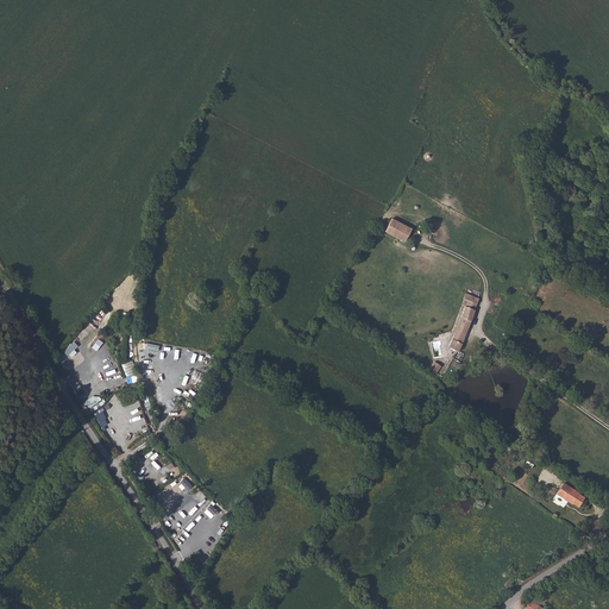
[(410,232),(391,220),(384,233),(403,245),(410,232)]
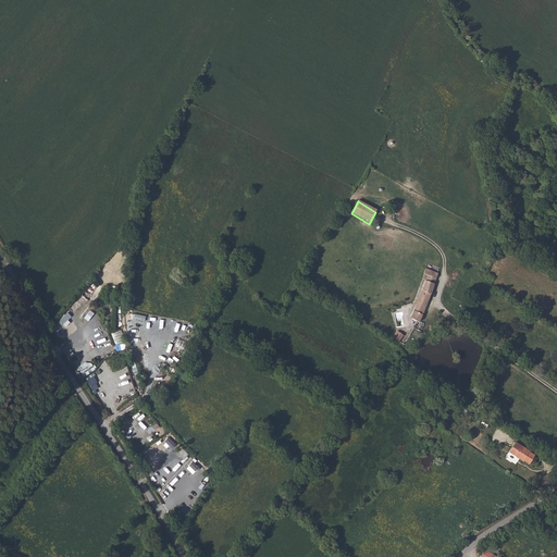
[(430,294),(437,275),(437,273),(426,269),(424,272),(428,274),(426,279),(423,286),(422,289),(430,294)]
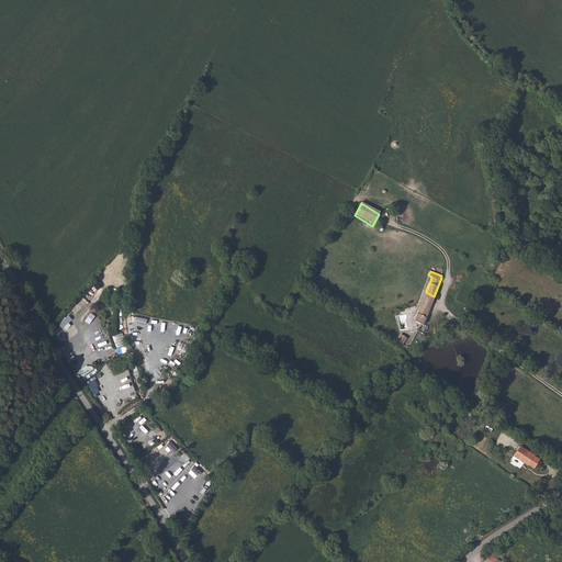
[(423,325),(434,296),(426,292),(414,319),(423,325)]
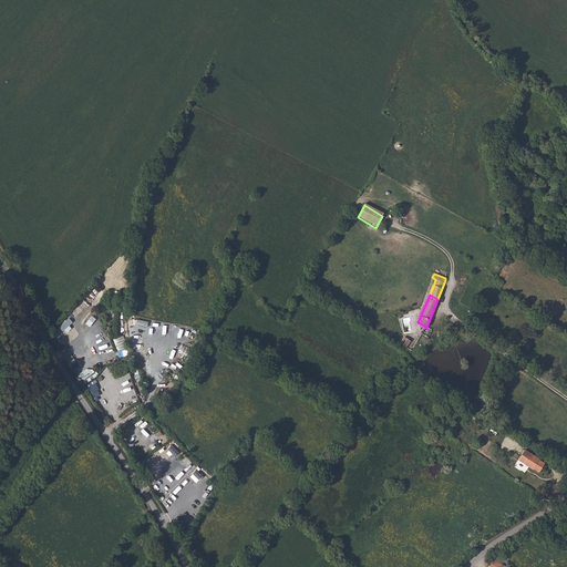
[(94,329),(91,332),(95,336),(99,332),(98,331),(103,326),(93,316),(86,321),(94,329)]
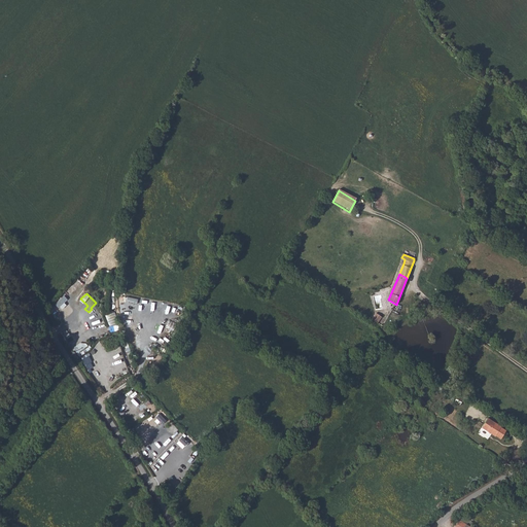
[(61,300),(56,305),(61,310),(66,305),(61,300)]
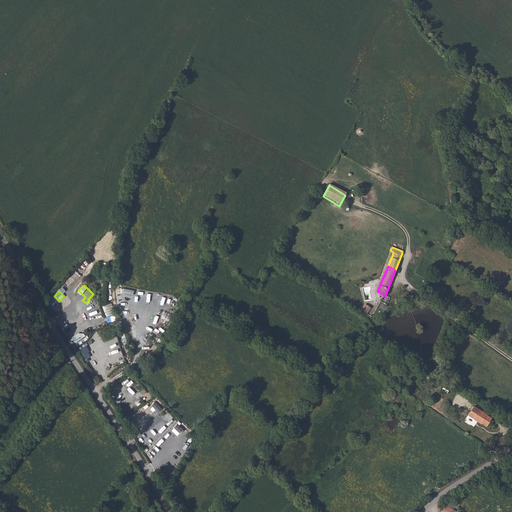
[(93,299),(85,303),(89,310),(96,306),(93,299)]
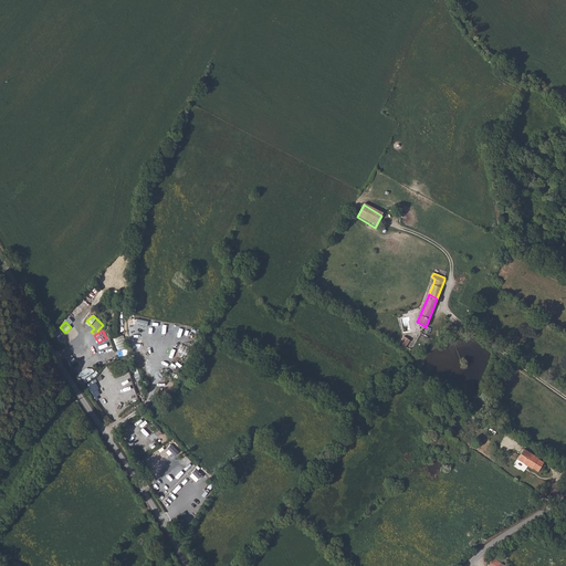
[(405,346),(408,343),(408,339),(402,336),(398,343),(405,346)]
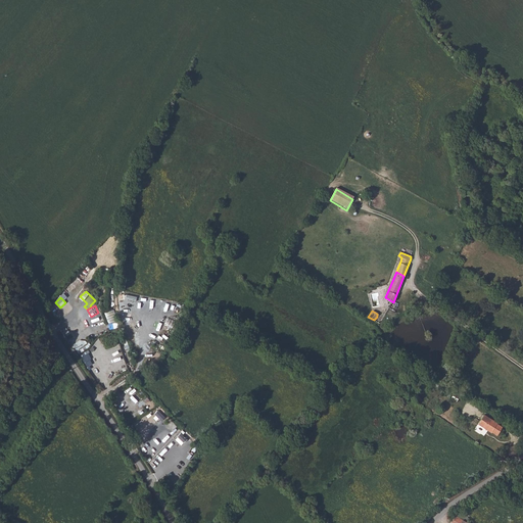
[(67,326),(61,330),(66,336),(72,332),(67,326)]
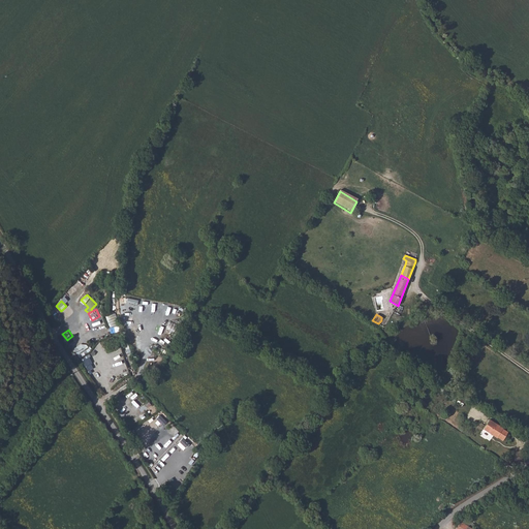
[(73,348),(80,358),(91,349),(84,339),(87,337),(83,332),(76,336),(82,343),(73,348)]
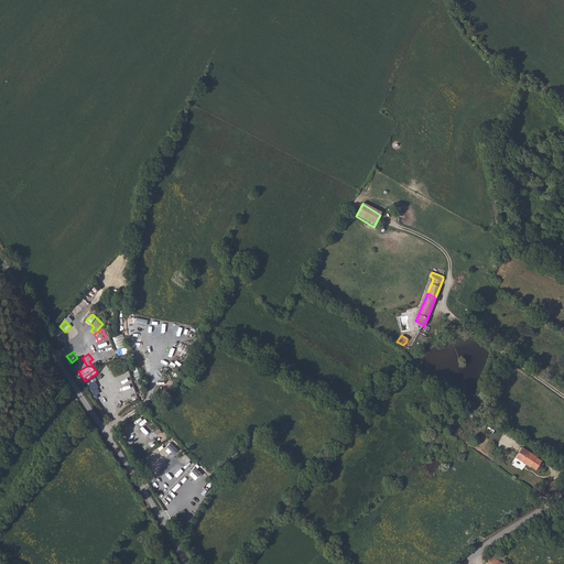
[(94,396),(100,391),(94,379),(87,382),(94,396)]
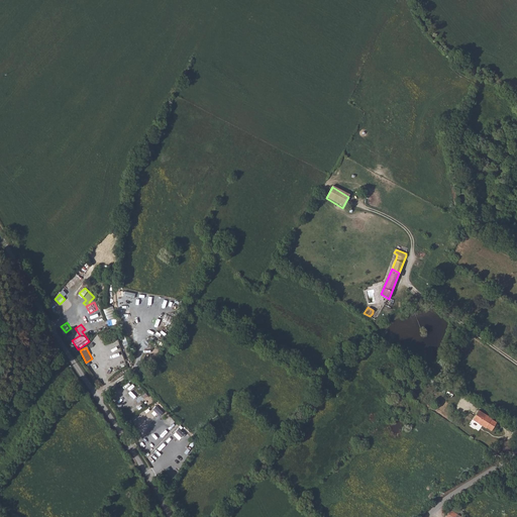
[(117,405),(121,411),(126,407),(122,401),(117,405)]
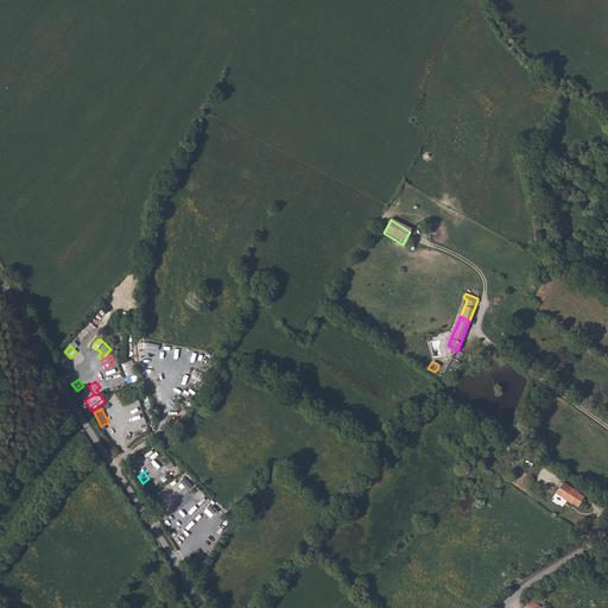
[(557,494),(577,507),(582,499),(576,495),(577,493),(563,485),(557,494)]
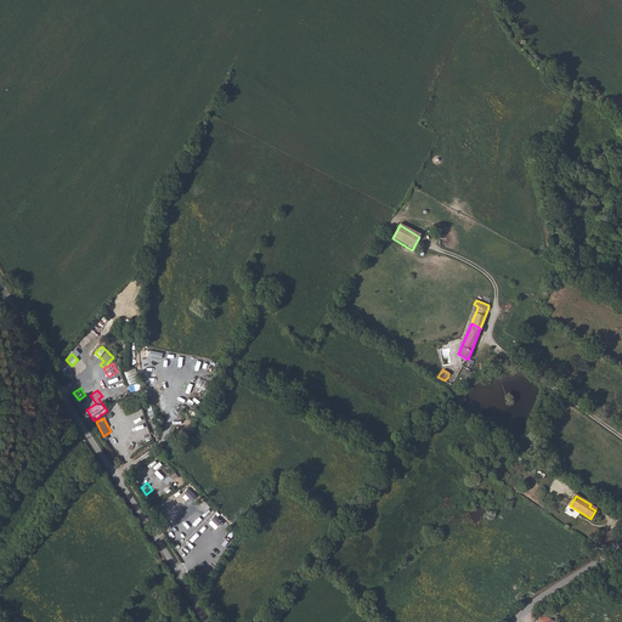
[(589,520),(591,519),(570,505),(569,508),(589,520)]
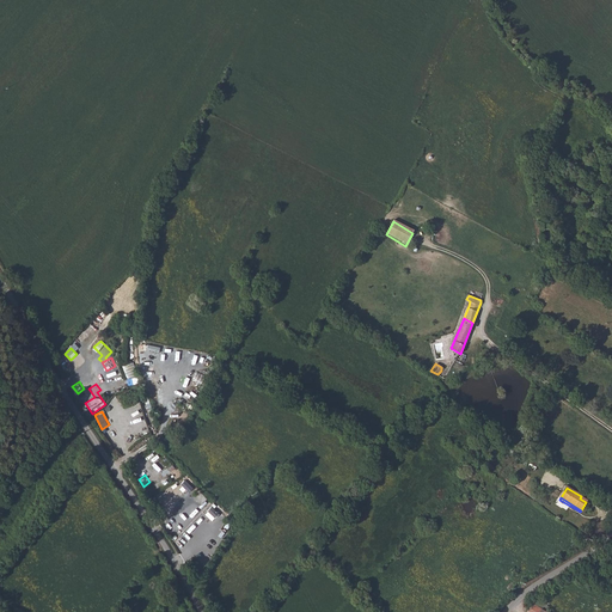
[(548,611),(551,609),(537,598),(532,604),(544,611),(548,611)]
